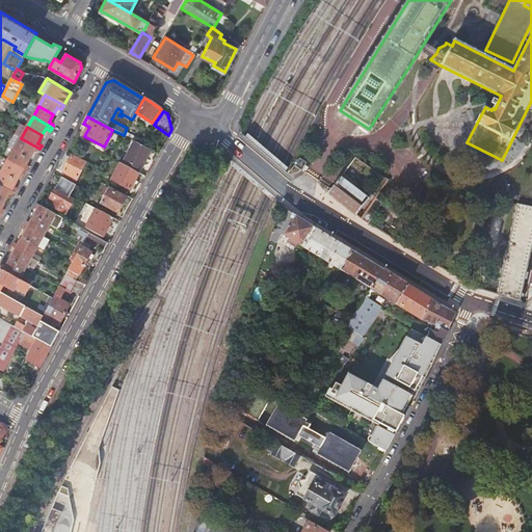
[(37,153),(40,149),(21,138),(15,149),(29,157),(33,150),(37,153)]
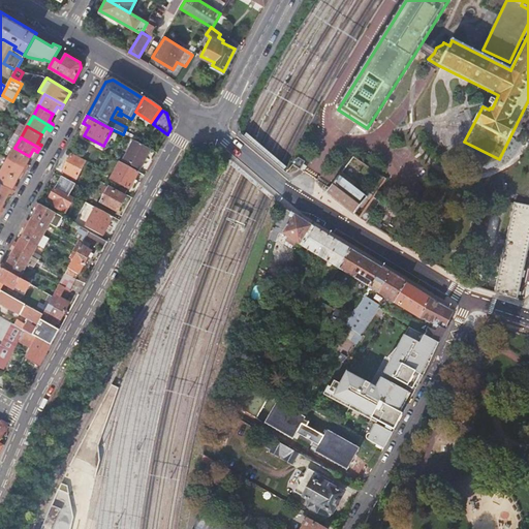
[(151,150),(134,142),(124,160),(141,169),(151,150)]
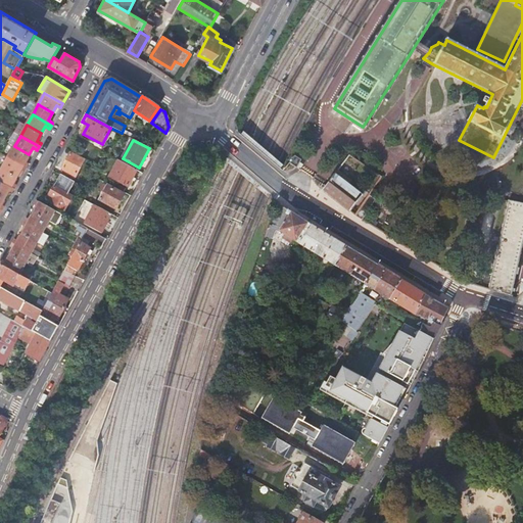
[(25,162),(29,154),(14,146),(8,157),(27,168),(29,164),(25,162)]
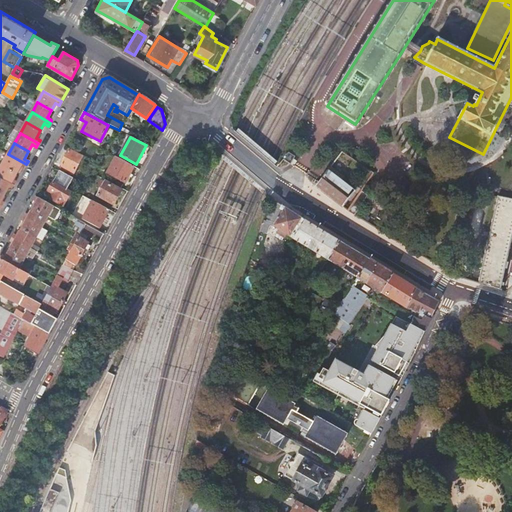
[(63,166),(62,168),(74,175),(83,157),(69,150),(61,165),(63,166)]
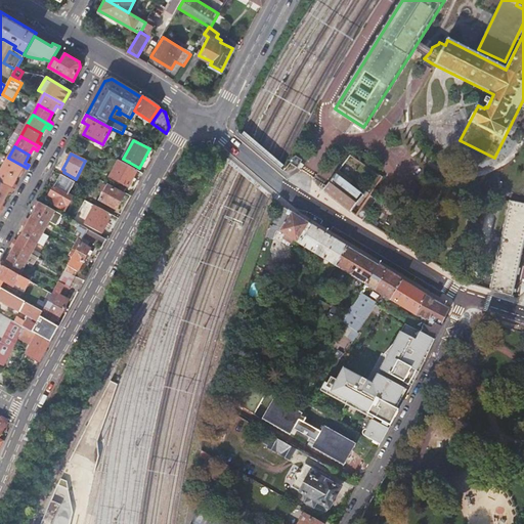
[(26,171),(27,168),(8,158),(2,168),(17,176),(22,169),(26,171)]
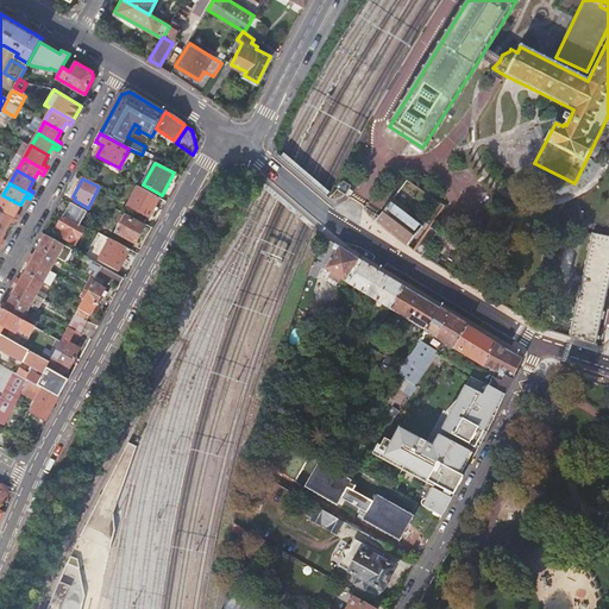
[(159,199),(139,188),(129,207),(149,218),(159,199)]
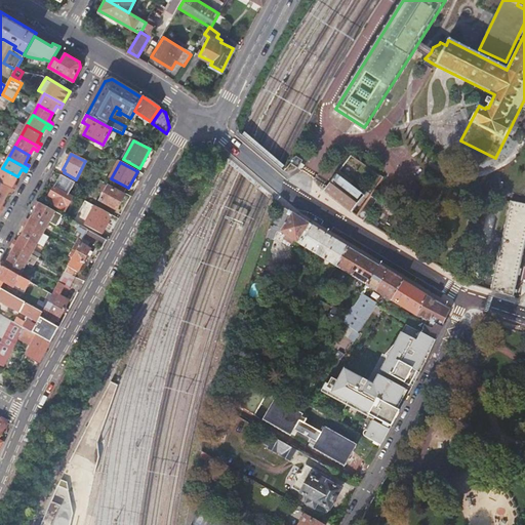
[(12,184),(17,176),(2,168),(0,171),(0,180),(15,190),(17,187),(12,184)]
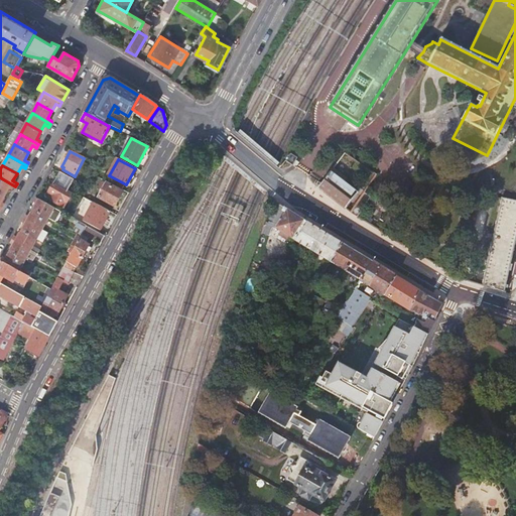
[(331,168),(329,171),(324,179),(320,183),(317,188),(345,208),(357,191),(343,181),(345,178),(331,168)]
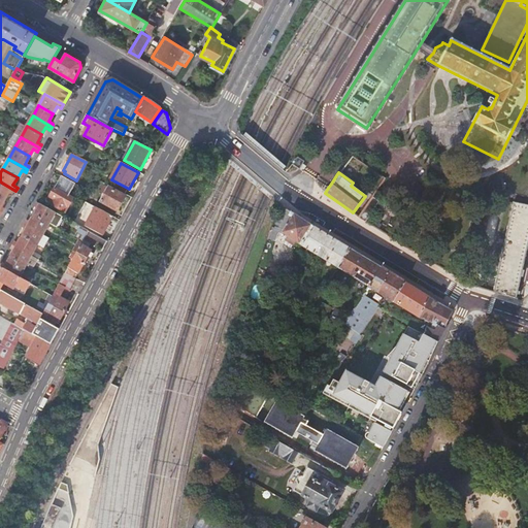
[(75,185),(62,176),(51,197),(54,199),(51,203),(66,212),(73,198),(69,196),(75,185)]
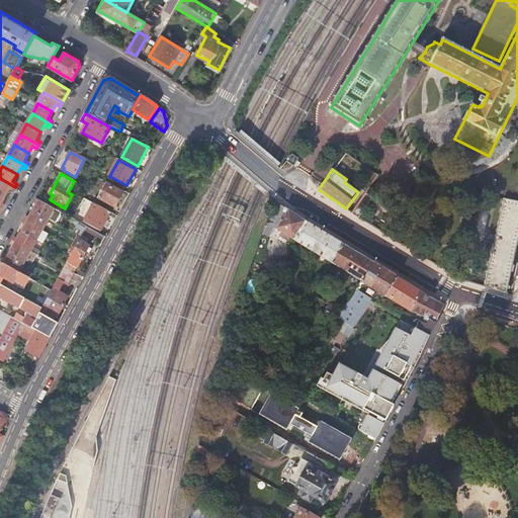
[(13,190),(15,187),(0,178),(0,192),(5,195),(9,188),(13,190)]
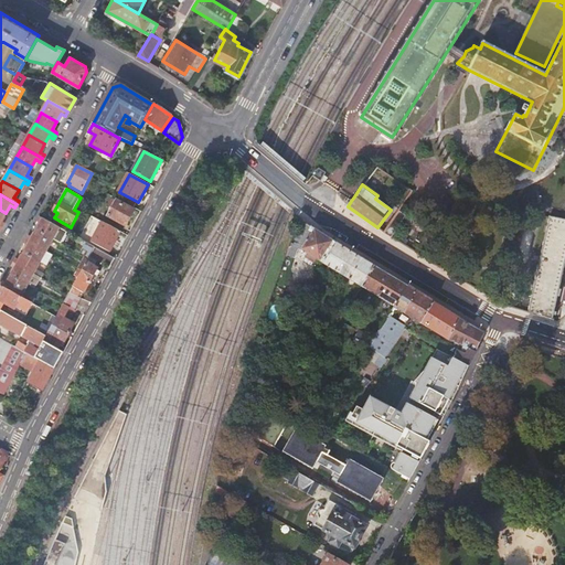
[(134,211),(116,201),(107,216),(126,226),(134,211)]
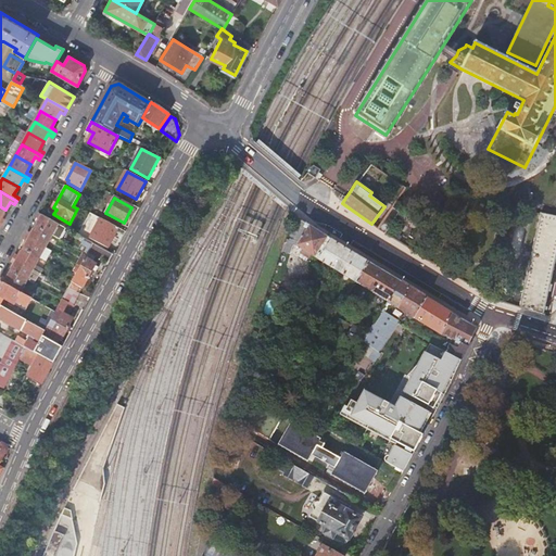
[(400,212),(392,207),(377,229),(386,234),(400,212)]
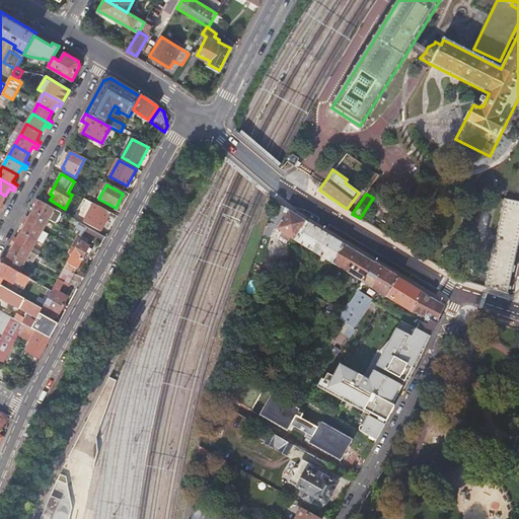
[(39,205),(34,212),(49,220),(56,224),(62,213),(36,199),(35,203),(39,205)]
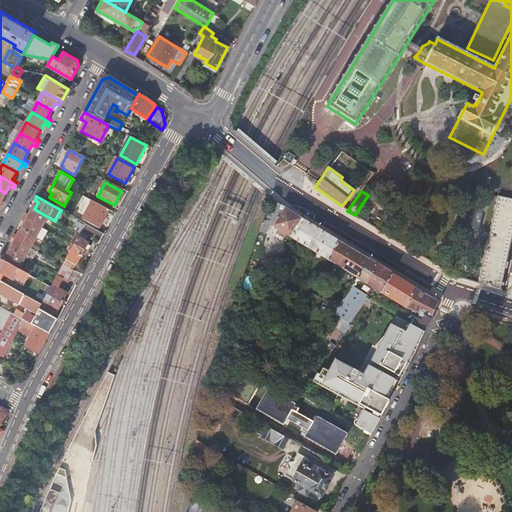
[(511,236),(511,198),(498,196),(479,283),(501,290),(511,236)]
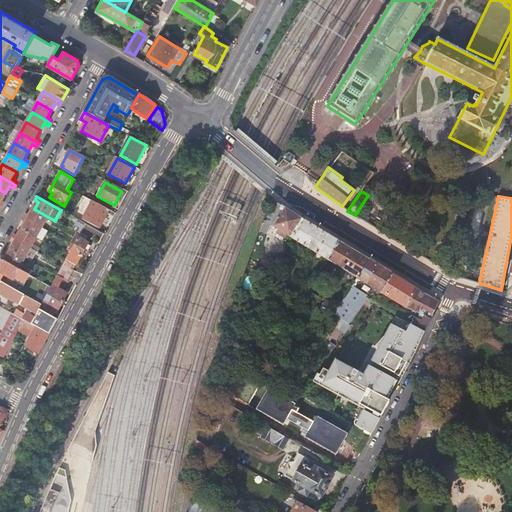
[(305,220),(272,200),(261,232),(268,234),(271,224),(280,230),(278,233),(285,238),(288,235),(293,238),(305,220)]
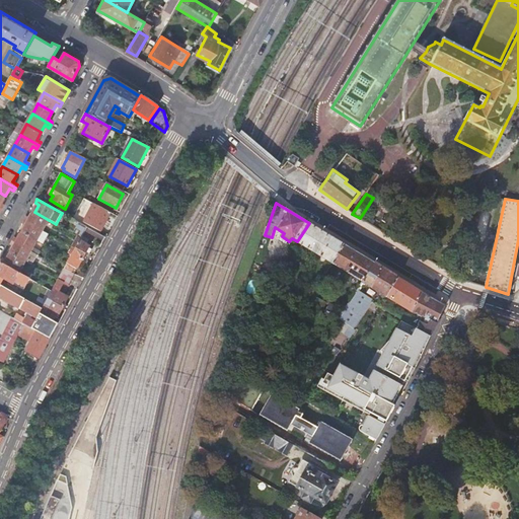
[(110,214),(93,204),(83,222),(100,231),(110,214)]
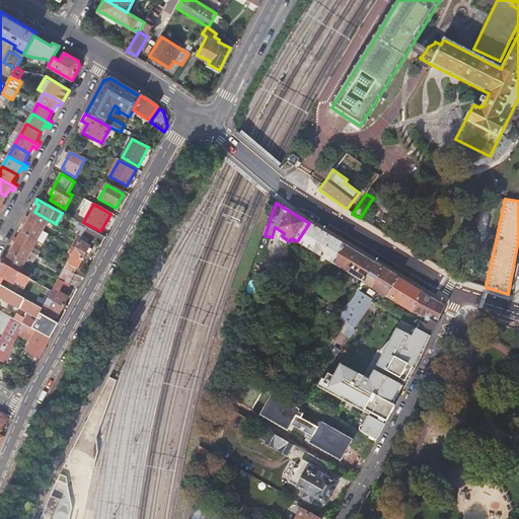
[(27,217),(25,220),(44,230),(49,220),(34,212),(30,219),(27,217)]
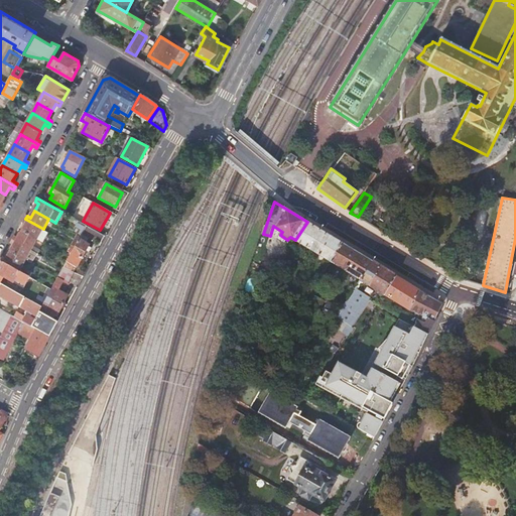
[(26,225),(22,232),(36,239),(43,229),(25,219),(23,223),(26,225)]
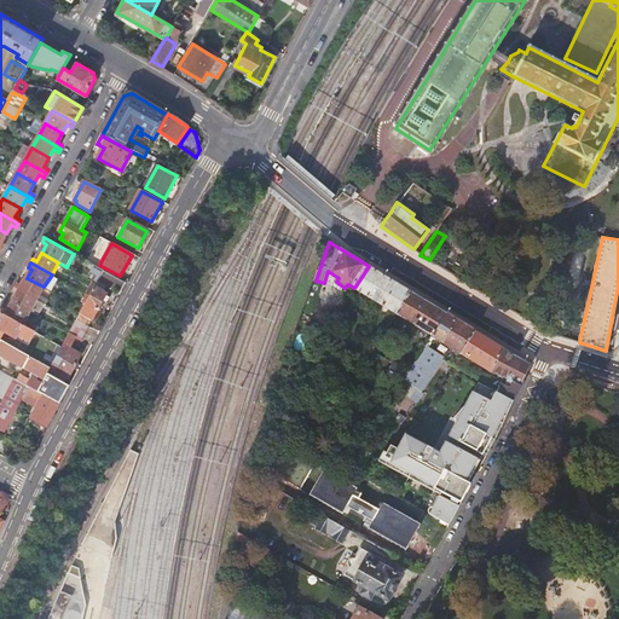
[(412,293),(369,266),(354,288),(398,316),(412,293)]
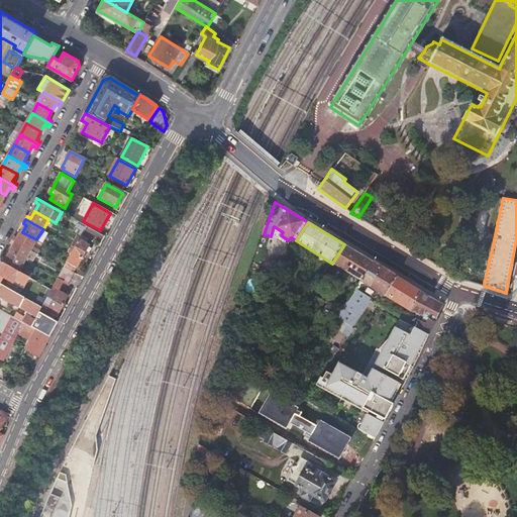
[(74,232),(81,236),(83,234),(86,227),(79,223),(77,224),(77,226),(74,232)]
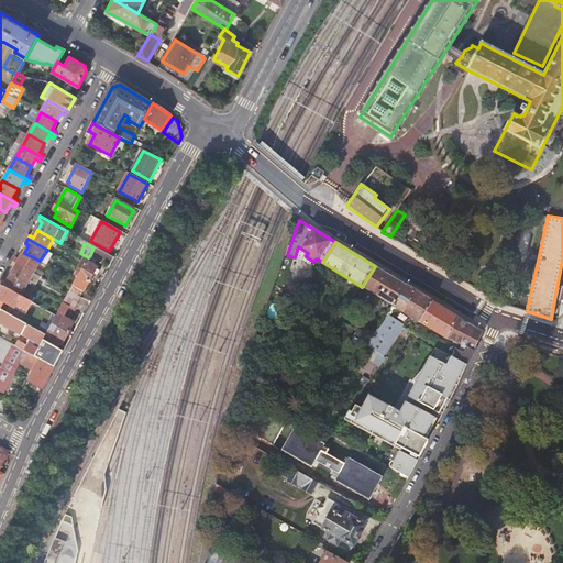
[(111,266),(114,258),(95,247),(94,247),(90,255),(111,266)]
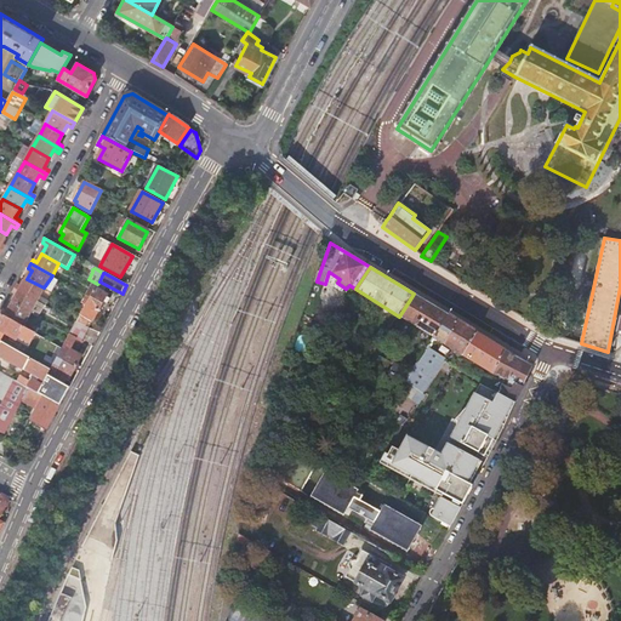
[(18,284),(16,289),(38,301),(44,288),(27,279),(22,288),(18,284)]
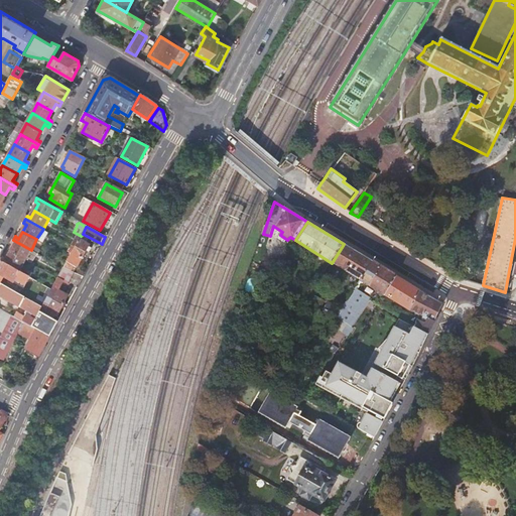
[(15,245),(11,252),(25,260),(31,250),(13,240),(11,243),(15,245)]
